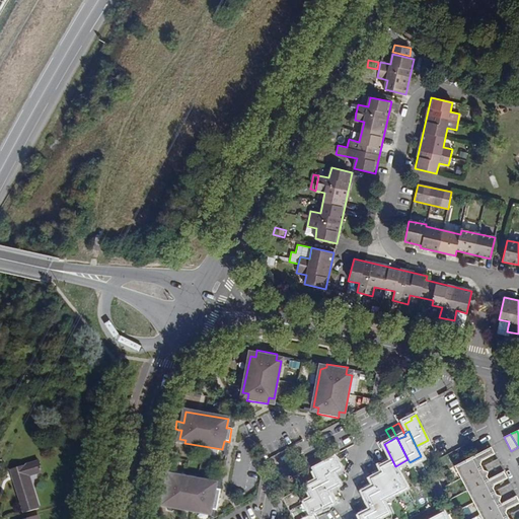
[(455,465),(461,477),(482,467),(480,464),(482,460),(495,453),(492,447),(455,465)]
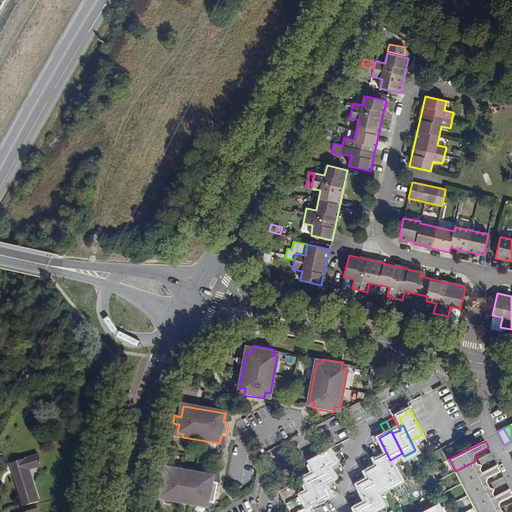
[(333,457),(345,451),(341,443),(329,449),(333,457)]
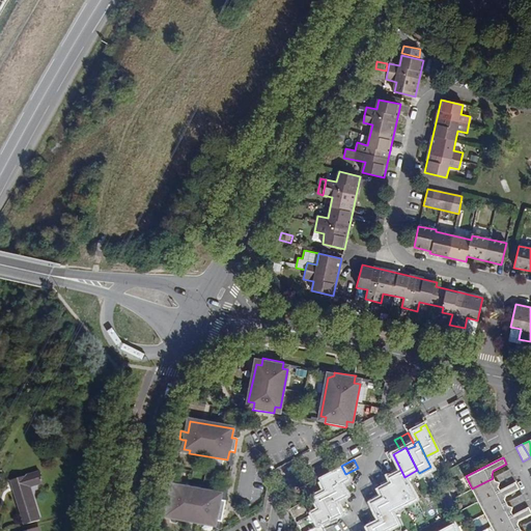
[(319,477),(326,491),(340,482),(347,479),(345,474),(341,466),(319,477)]
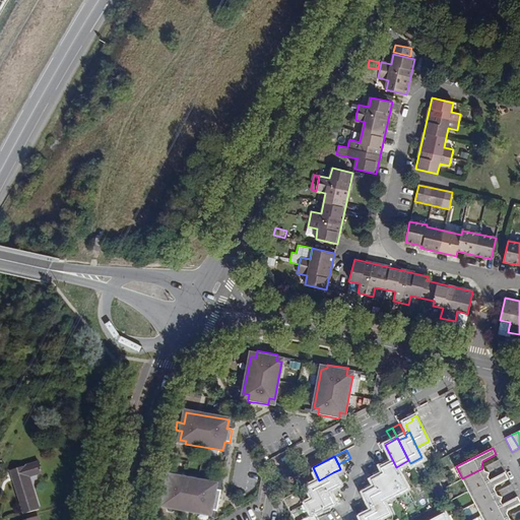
[(378,462),(383,471),(391,467),(389,464),(384,456),(377,459),(378,462)]
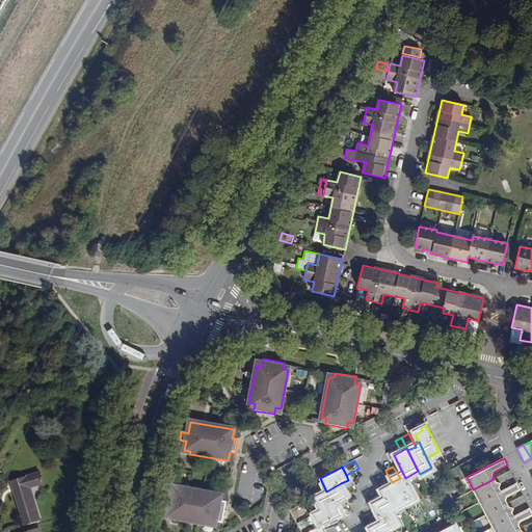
[(34,480),(31,469),(9,476),(12,486),(9,487),(19,521),(35,515),(25,482),(34,480)]
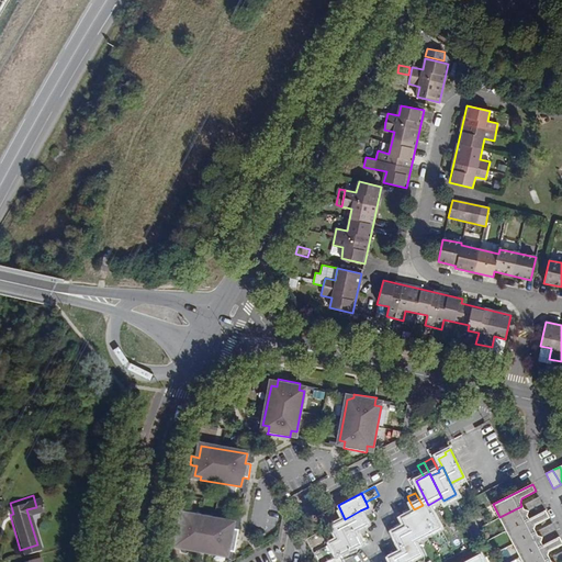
[(499,517),(506,529),(528,518),(527,515),(528,512),(542,505),(538,497),(521,506),(499,517)]
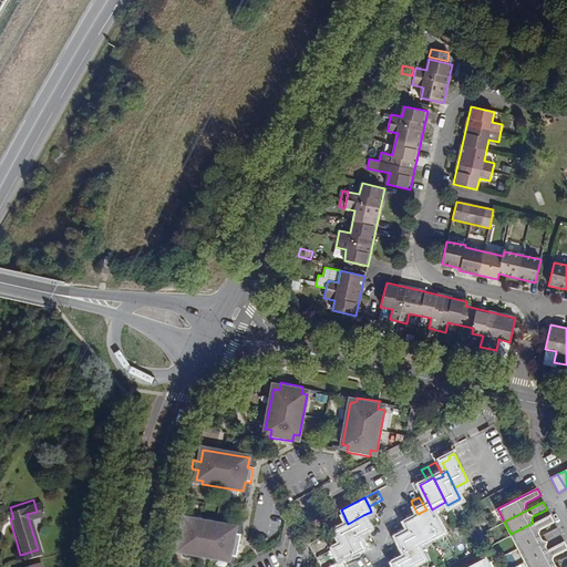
[(442,531),(432,509),(429,503),(424,506),(426,509),(418,514),(419,516),(430,537),(442,531)]
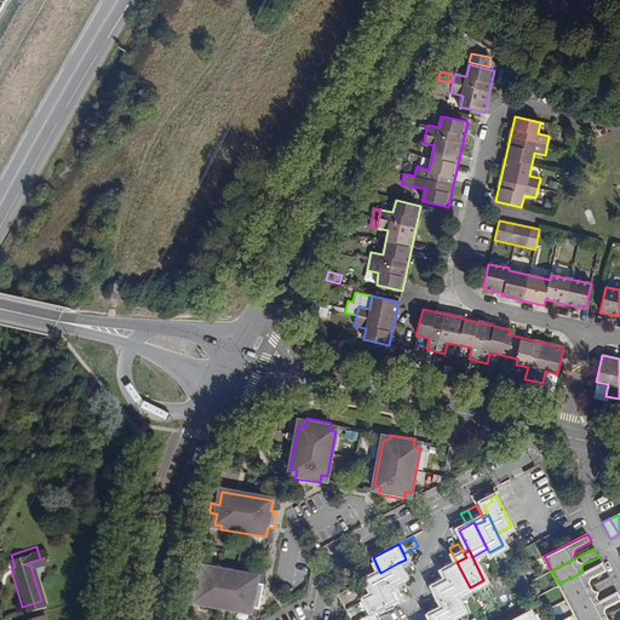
[(458,564),(457,562),(451,551),(445,554),(452,568),(458,564)]
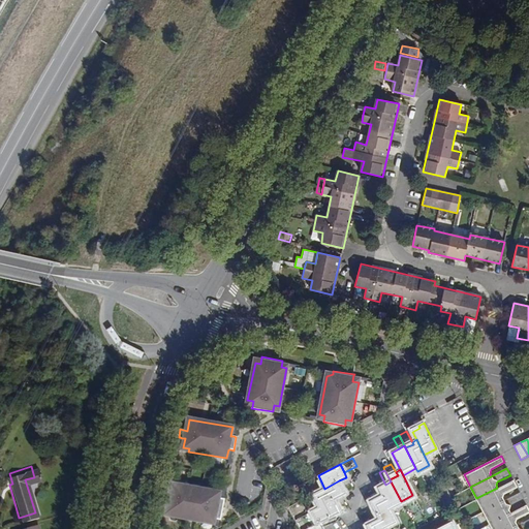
[(343,489),(354,483),(350,475),(346,477),(339,480),(343,489)]
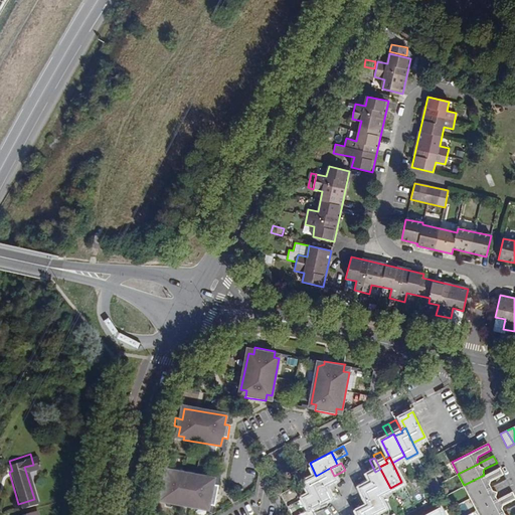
[(499,467),(484,475),(464,485),(471,498),(491,487),(489,484),(491,481),(503,475),(499,467)]
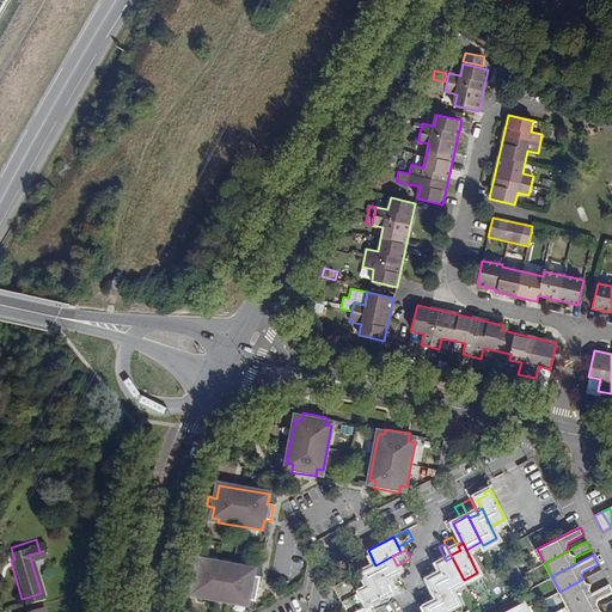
[(362,571),(369,586),(386,577),(398,571),(401,570),(397,565),(392,556),(375,565),(362,571)]
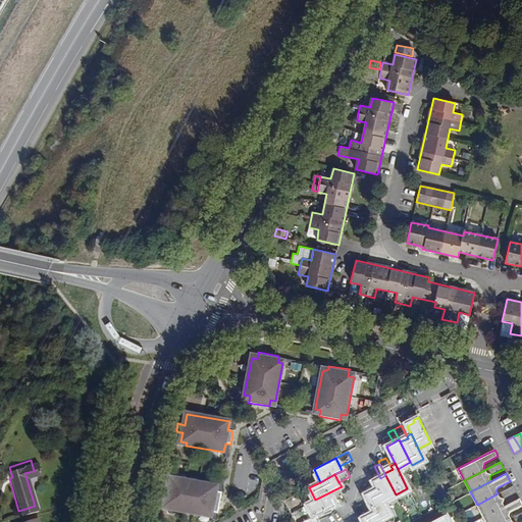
[(377,489),(383,503),(397,496),(396,494),(385,475),(380,478),(373,481),(377,489)]
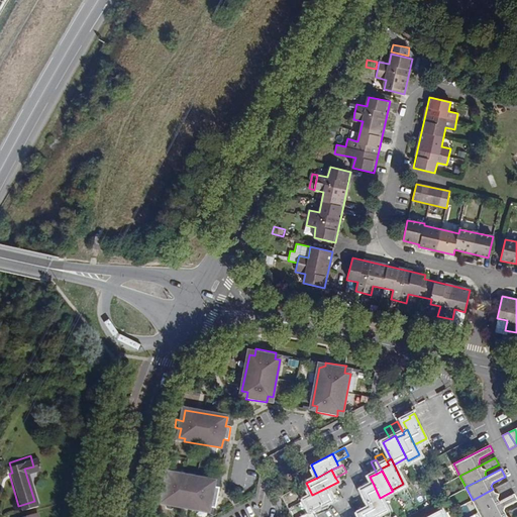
[(162,503),(209,512),(210,507),(212,508),(215,508),(216,508),(220,488),(219,488),(216,487),(214,487),(215,482),(168,473),(167,478),(164,478),(162,477),(161,477),(157,497),(158,497),(161,498),(163,498),(162,503)]
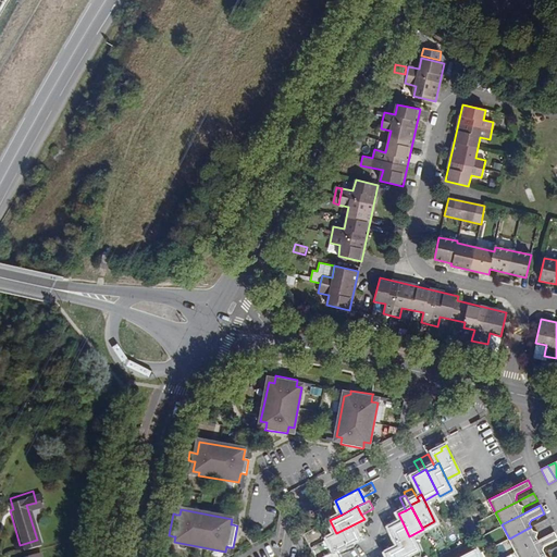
[(396,527),(403,522),(398,514),(397,510),(390,515),(395,524),(396,527)]
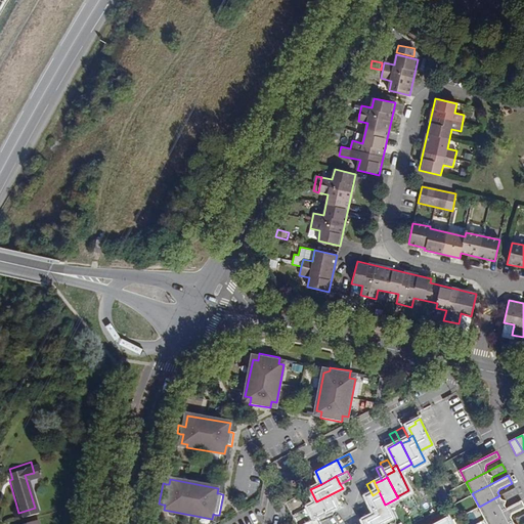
[(515,488),(499,495),(479,507),(485,519),(506,509),(504,505),(506,501),(519,495),(515,488)]
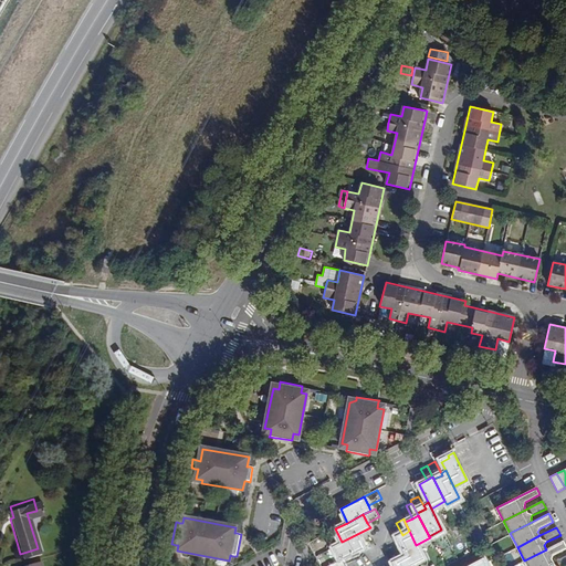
[(362,544),(373,537),(368,528),(357,534),(362,544)]
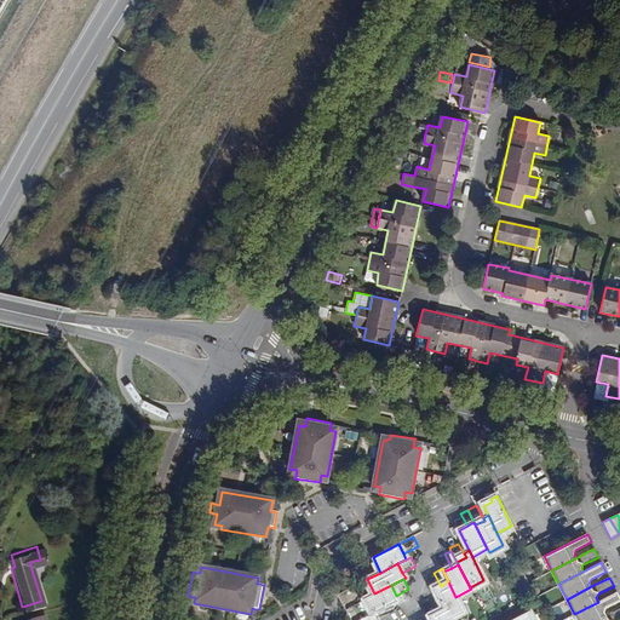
[(463,609),(455,597),(448,581),(441,586),(440,584),(432,587),(436,595),(443,608),(447,616),(463,609)]
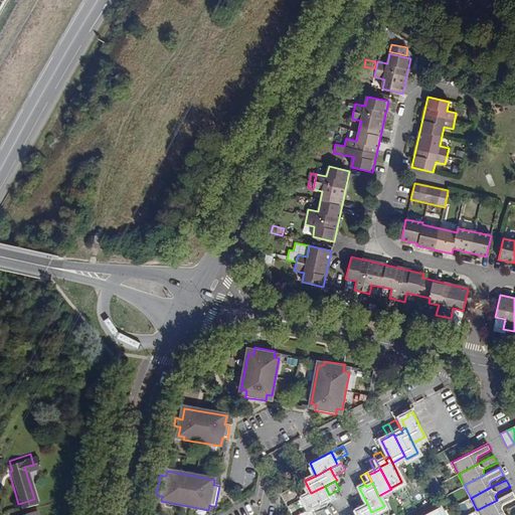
[(325,486),(311,493),(303,498),(309,510),(330,499),(329,495),(325,486)]
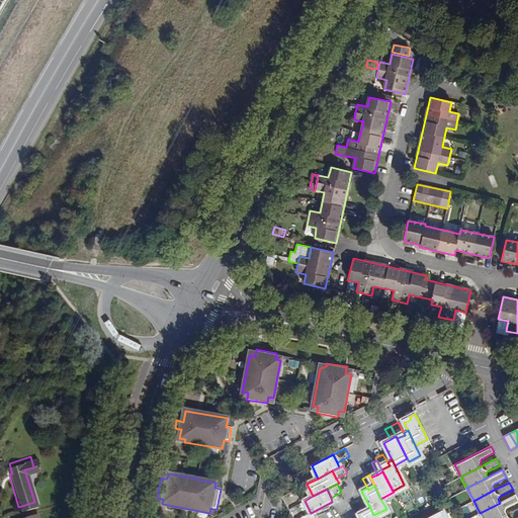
[(517,500),(515,495),(500,503),(480,513),(482,517),(499,517),(506,515),(505,511),(506,508),(517,502),(517,500)]
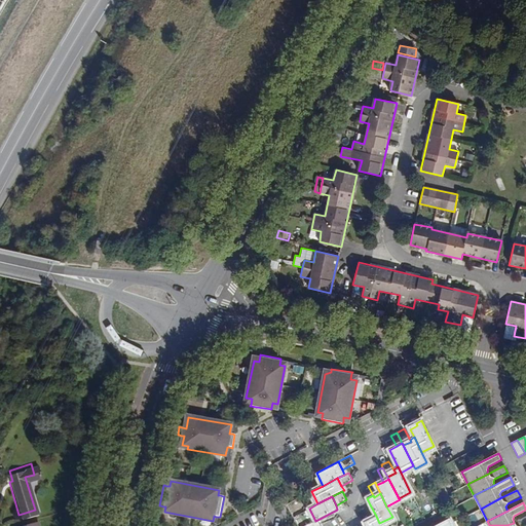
[(376,516),(370,504),(363,509),(369,520),(376,516)]
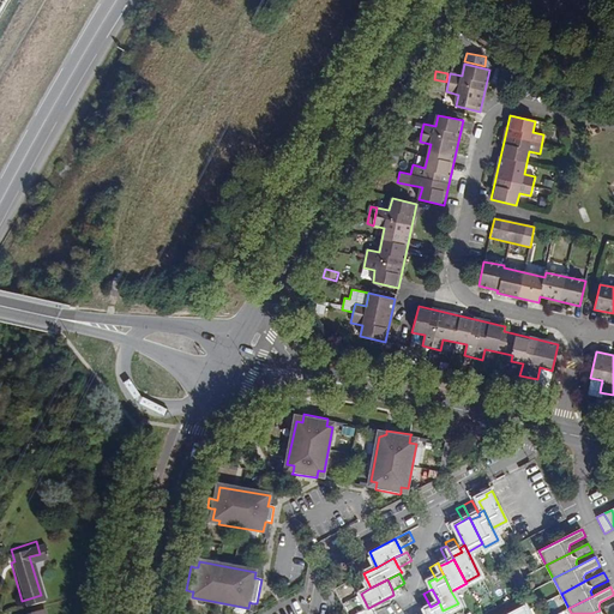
[(529,613),(522,599),(518,600),(515,591),(500,599),(506,613),(529,613)]
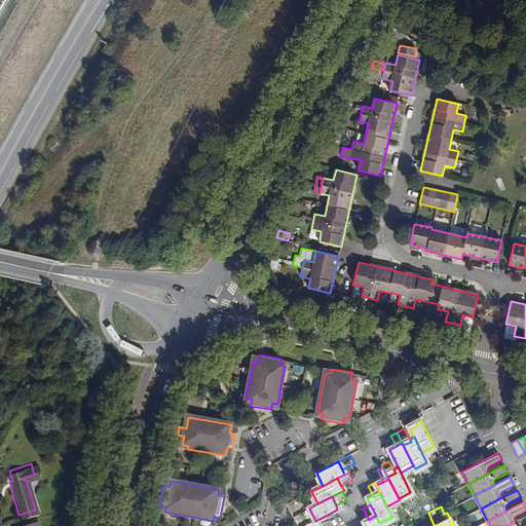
[(418,510),(410,515),(414,522),(422,517),(418,510)]
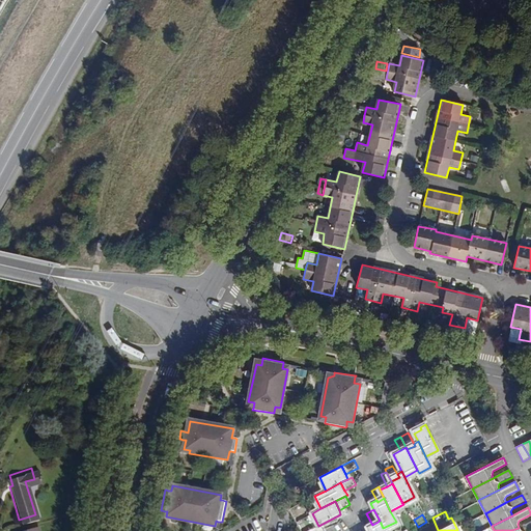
[(367,527),(369,530),(384,530),(383,528),(380,521),(372,525),(367,527)]
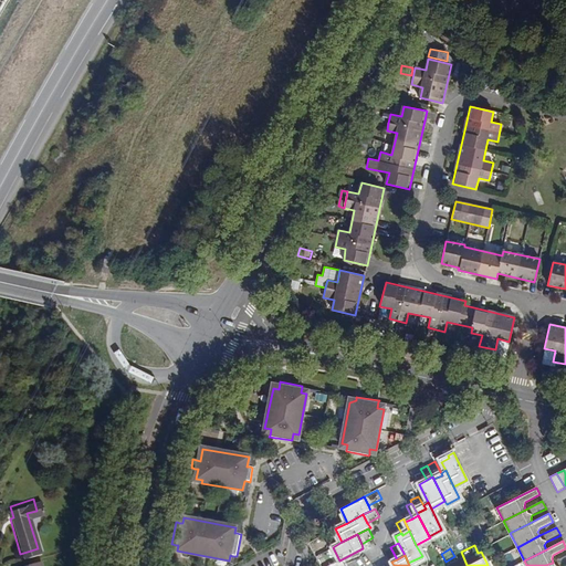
[(565,555),(553,563),(545,565),(563,565),(565,564),(565,555)]
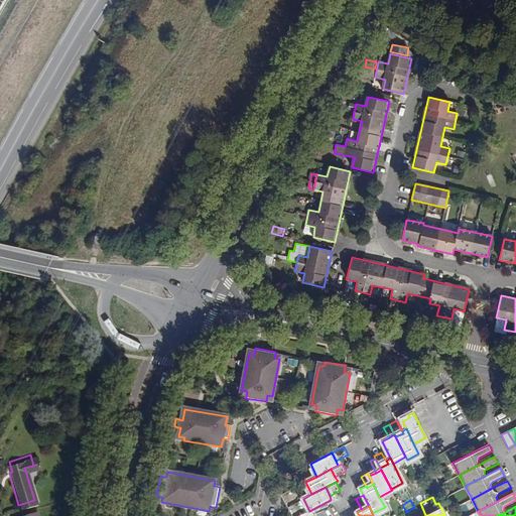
[(215,507),(212,507),(211,514),(206,515),(211,515),(213,515),(215,507)]
